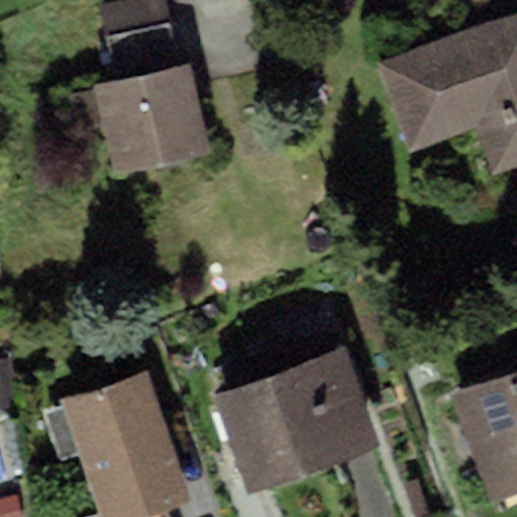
[(137,0),(101,7),(116,82),(177,70),(163,0),(137,0)]
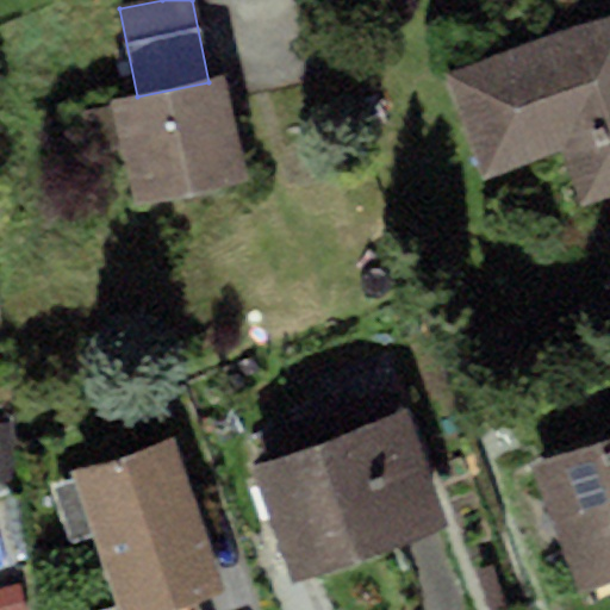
[(609,16),(443,78),(481,181),(561,151),(583,207),(609,197),(609,16)]
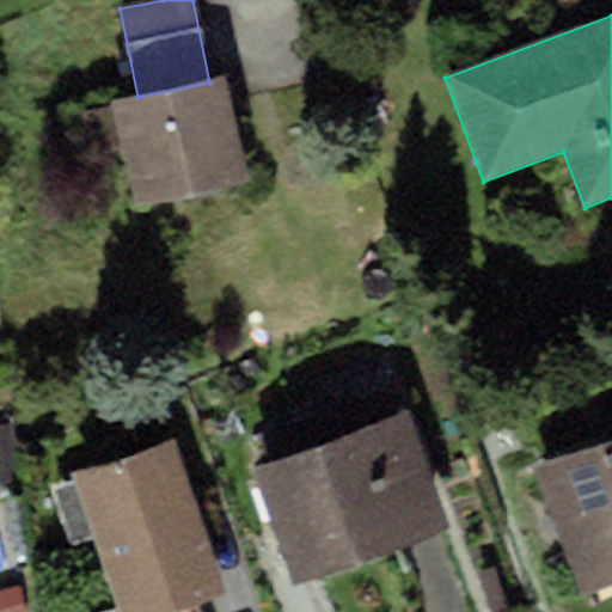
[(138,97),(114,103),(135,206),(249,183),(227,79),(209,83),(138,97)]
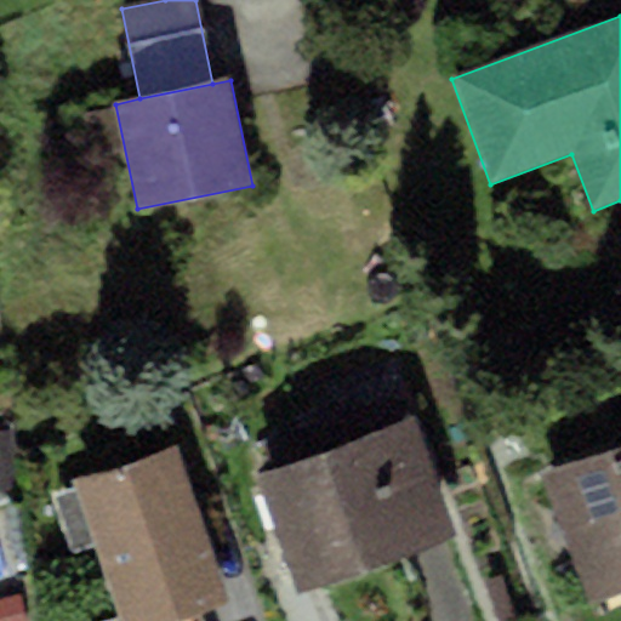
[(412,419),(263,471),(303,585),(453,533),(412,419)]
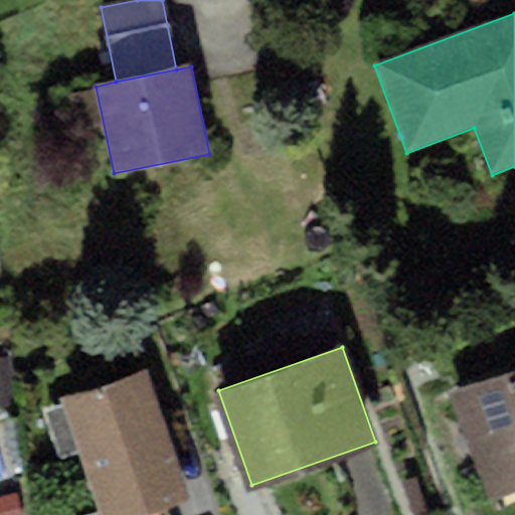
[(514,366),(446,392),(491,514),(514,505),(514,366)]
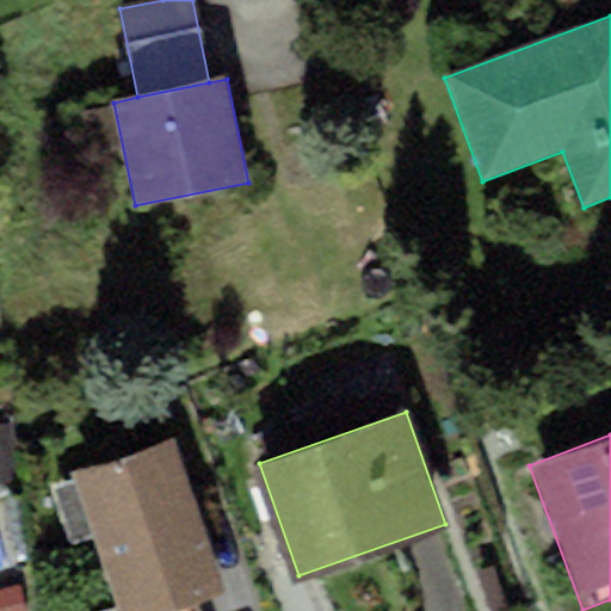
[(176,440),(73,474),(117,610),(185,610),(198,608),(227,598),(176,440)]
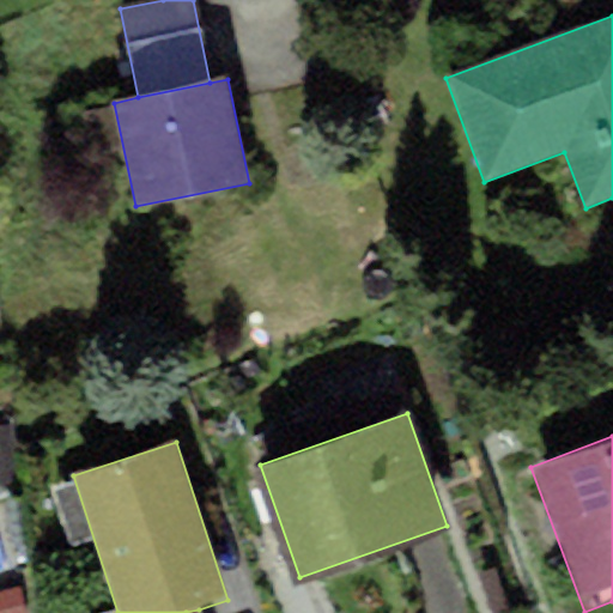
[(0,593),(0,612),(23,612),(17,589),(0,593)]
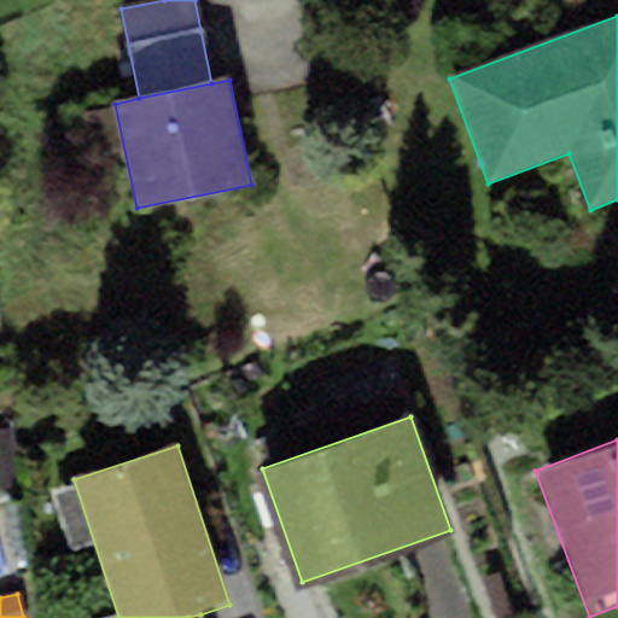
All buildings are outlined.
